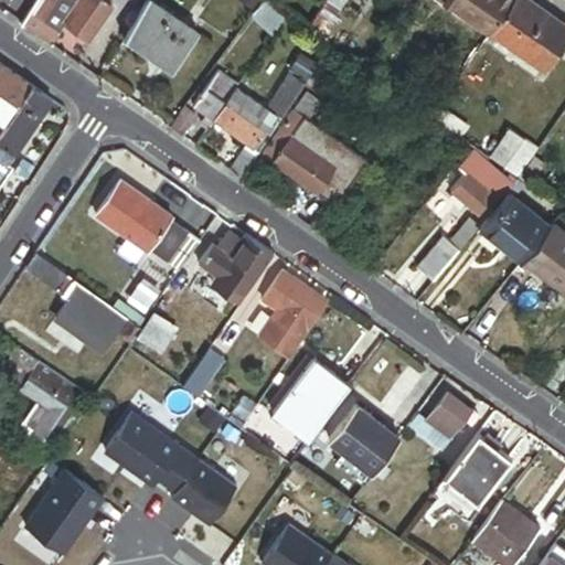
[(35,0),(21,25),(50,45),(63,24),(88,42),(112,8),(99,0),(77,0),(76,2),(73,0),(35,0)]
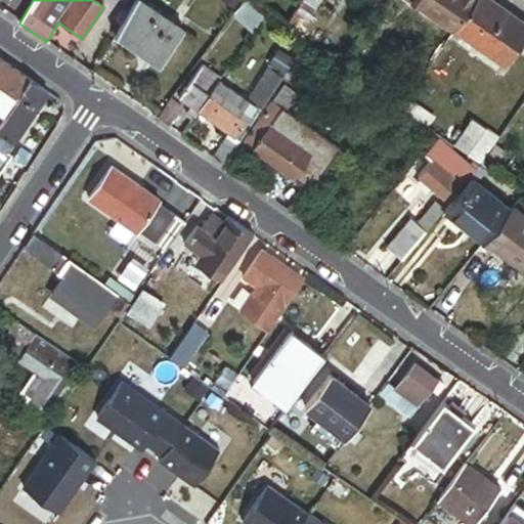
[(182,32),(137,0),(136,0),(117,35),(160,64),(182,32)]
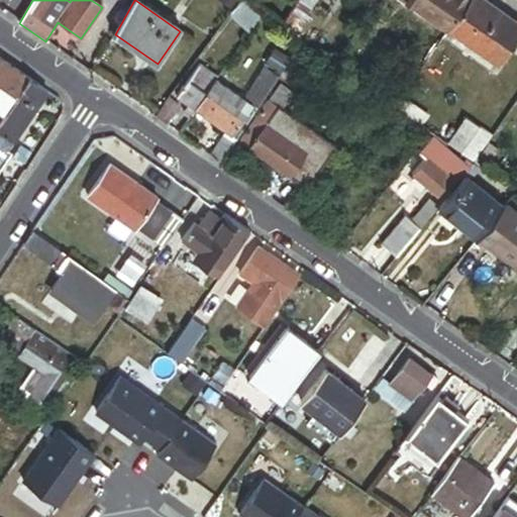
[(220,0),(232,8),(237,0),(220,0)]
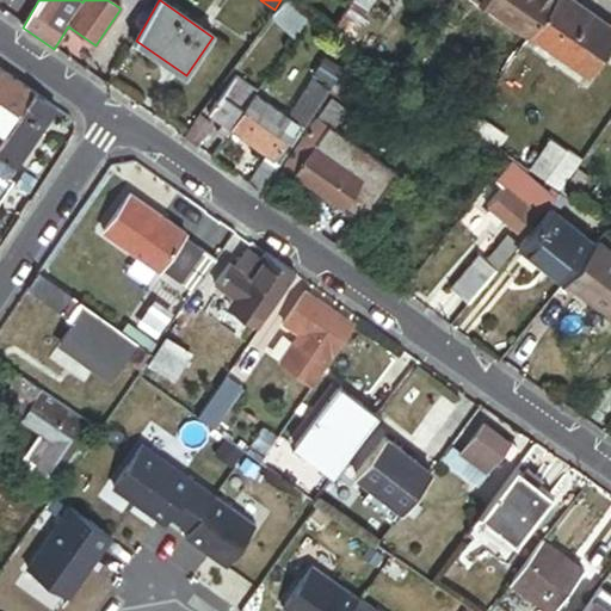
[(300,8),(288,0),(284,0),(270,22),(295,39),(310,17),(300,8)]
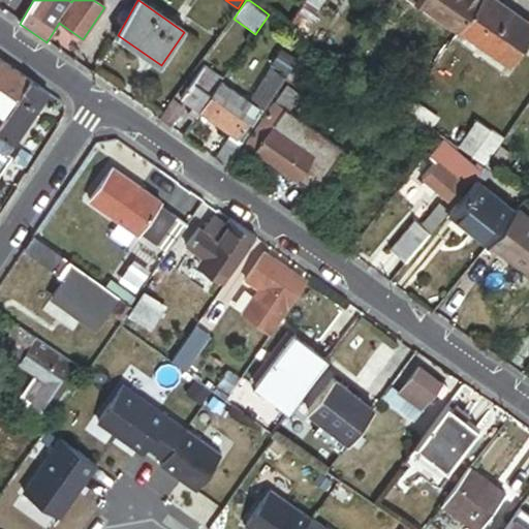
[(322,0),(306,0),(287,28),(299,35),(322,0)]
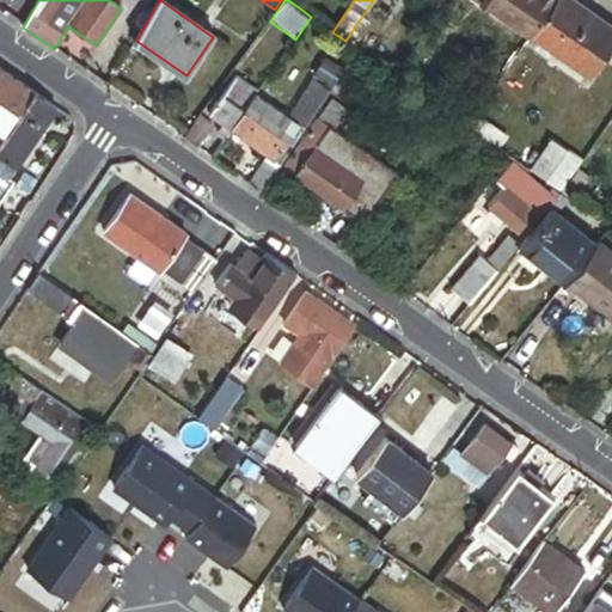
[(483,0),(530,34),(531,32),(554,0),(483,0)]
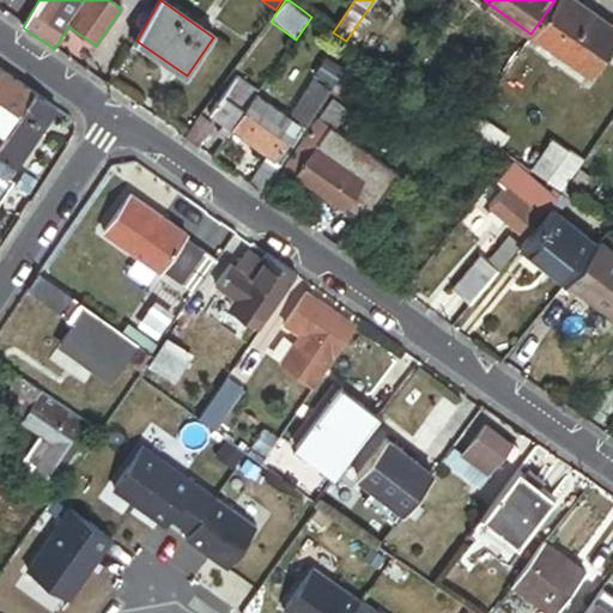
[(612,40),(612,28),(574,0),(554,0),(532,32),(589,73),(612,40)]
